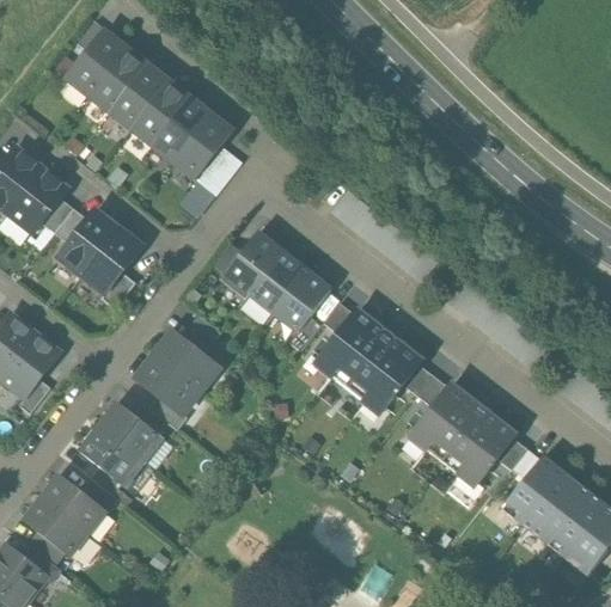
[(96,19),(78,42),(89,50),(105,31),(107,29),(96,19)]
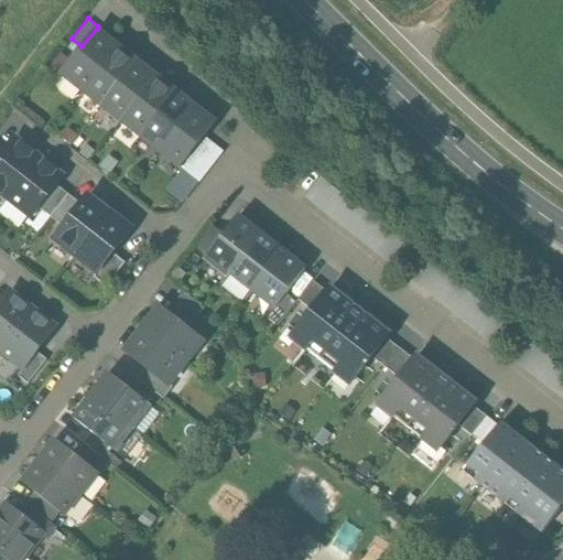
[(82,46),(64,71),(84,86),(117,44),(97,29),(82,46)]
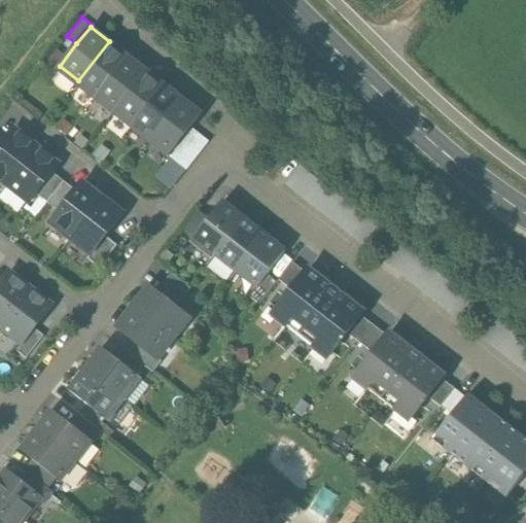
[(109,41),(78,80),(96,95),(128,56),(109,41)]
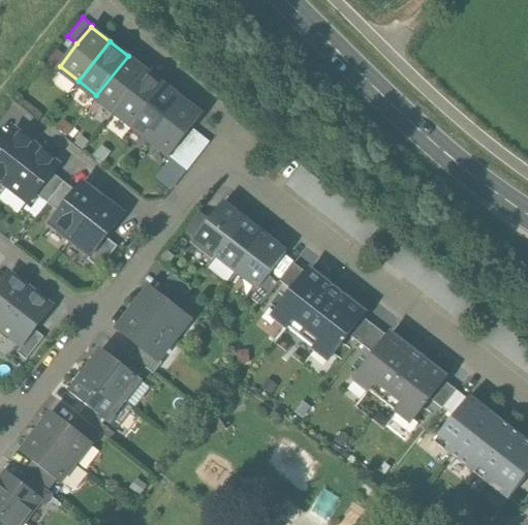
[(128,56),(96,95),(115,110),(146,69),(128,56)]
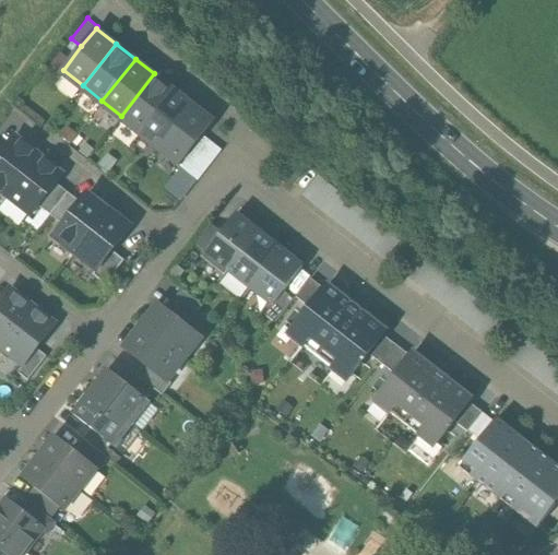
[(154,73),(121,116),(141,131),(174,89),(154,73)]
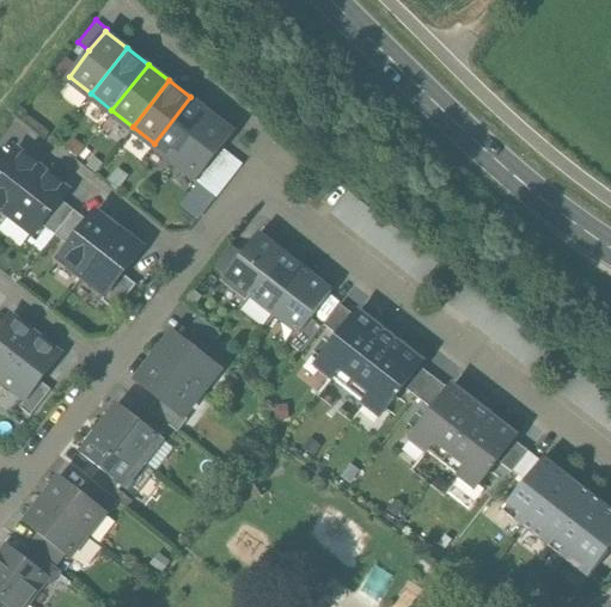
[(190,97),(154,143),(175,160),(212,114),(190,97)]
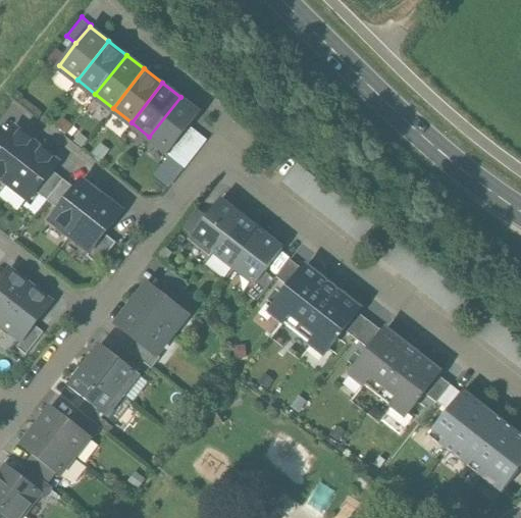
[(180,97),(149,137),(168,151),(199,111),(180,97)]
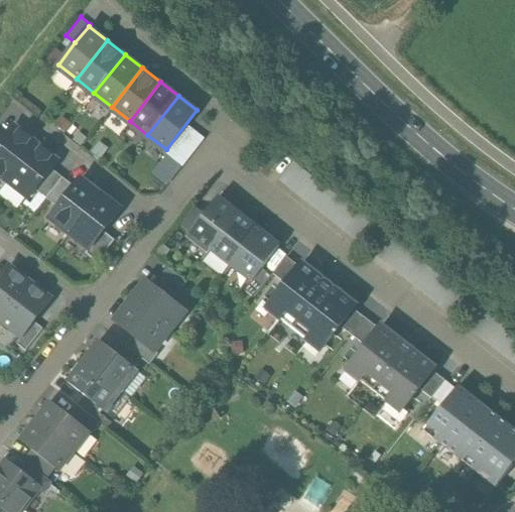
[(0,141),(0,171),(7,177),(36,141),(14,124),(4,136),(0,141)]
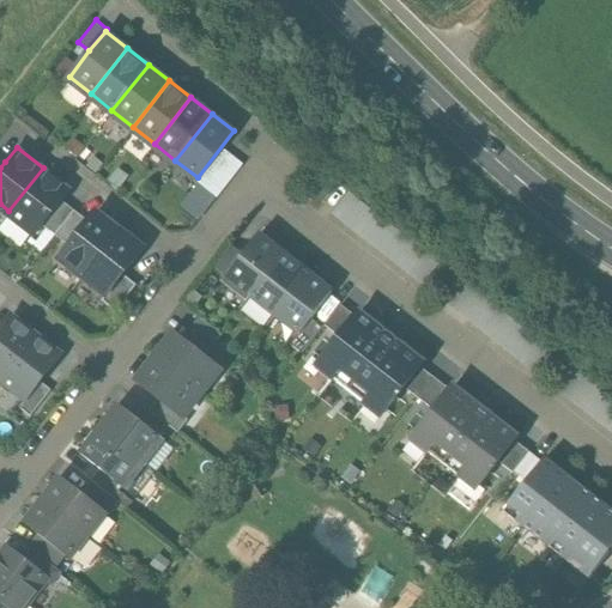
[(43,168),(8,211),(34,231),(41,220),(60,196),(67,187),(43,168)]
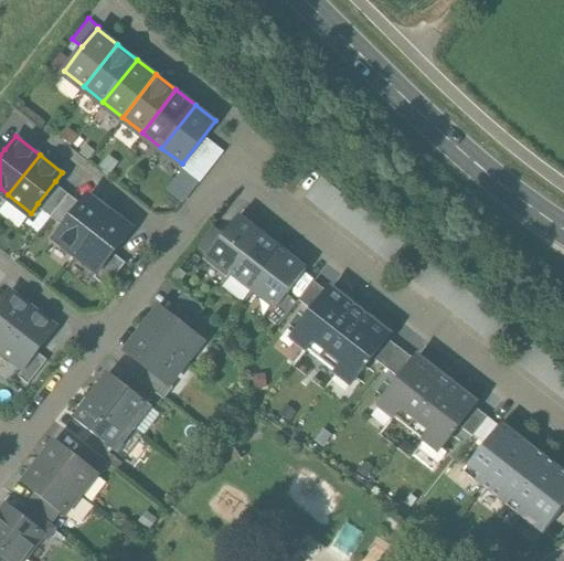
[(55,181),(38,203),(51,214),(68,191),(55,181)]
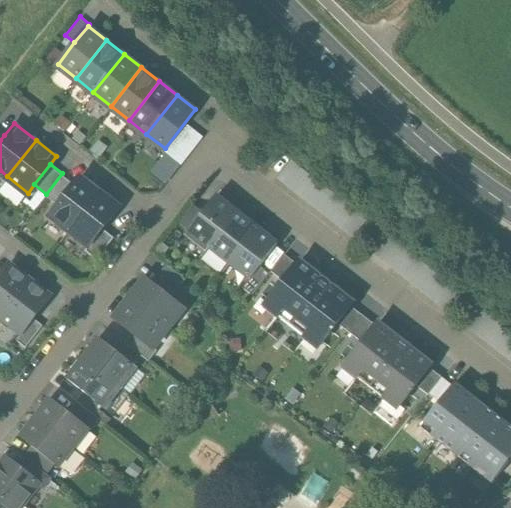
[(62,173),(46,194),(58,203),(74,182),(62,173)]
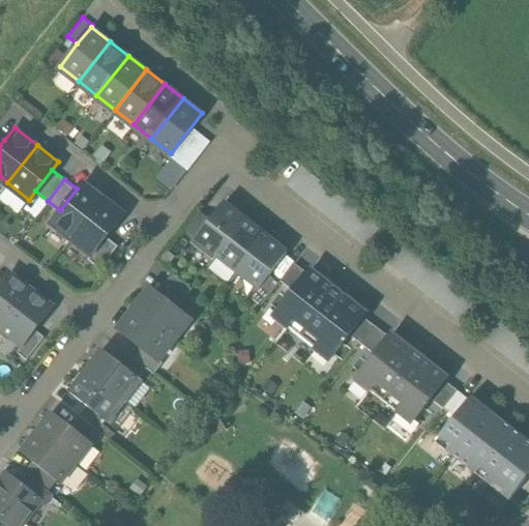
[(60,210),(52,221),(71,237),(104,197),(83,180),(77,188),(60,210)]
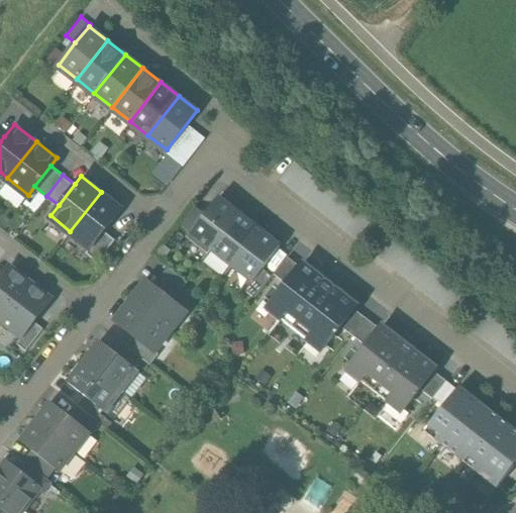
[(101,192),(70,231),(90,246),(104,228),(120,207),(101,192)]
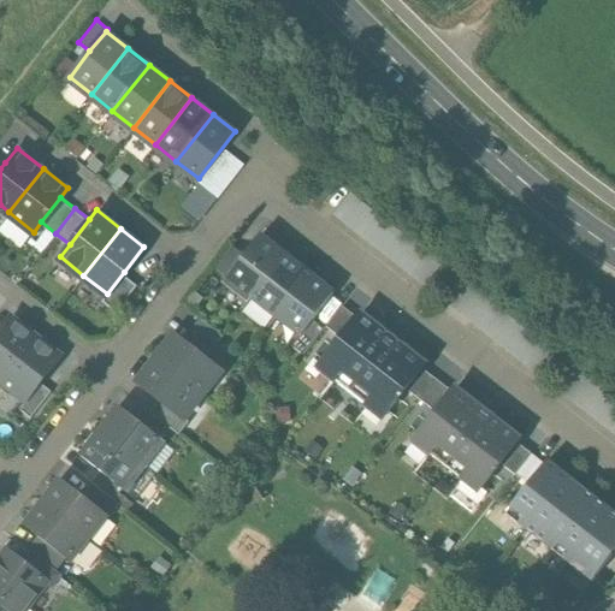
[(285,253),(260,233),(244,253),(228,276),(252,295),(285,253)]
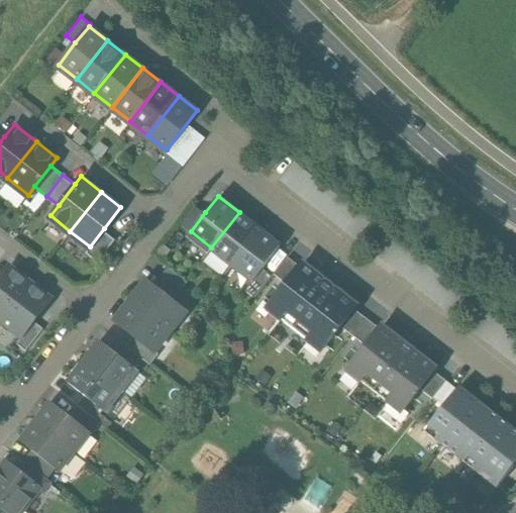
[(196,205),(181,224),(191,231),(205,212),(196,205)]
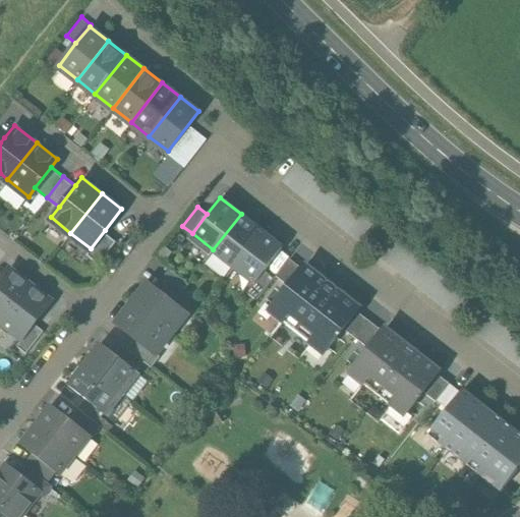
[(241,214),(213,249),(234,266),(262,230),(241,214)]
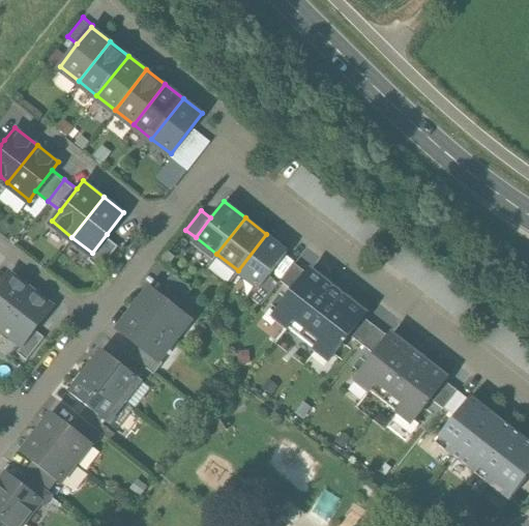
[(107,234),(92,253),(88,257),(100,267),(118,243),(107,234)]
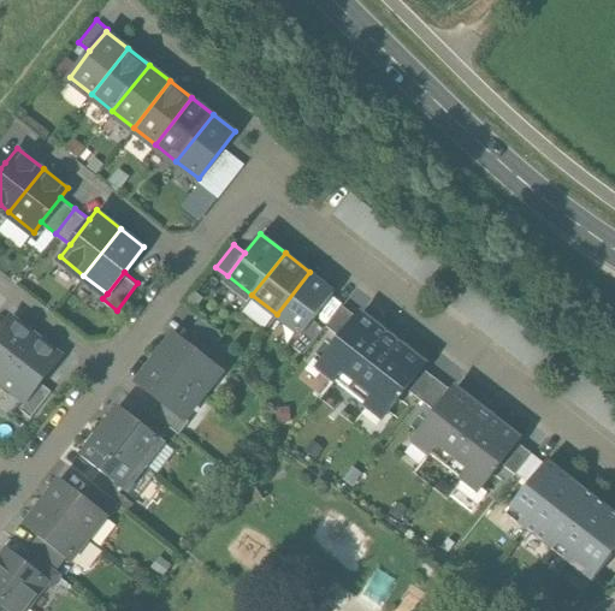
[(309,272),(277,314),(301,333),(313,318),(335,291),(309,272)]
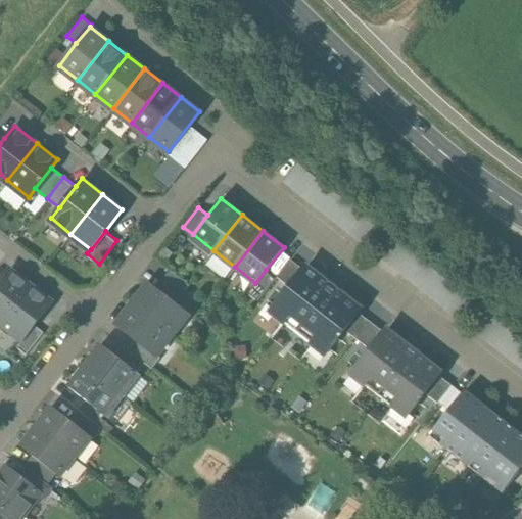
[(291,257),(277,275),(287,283),(300,266),(291,257)]
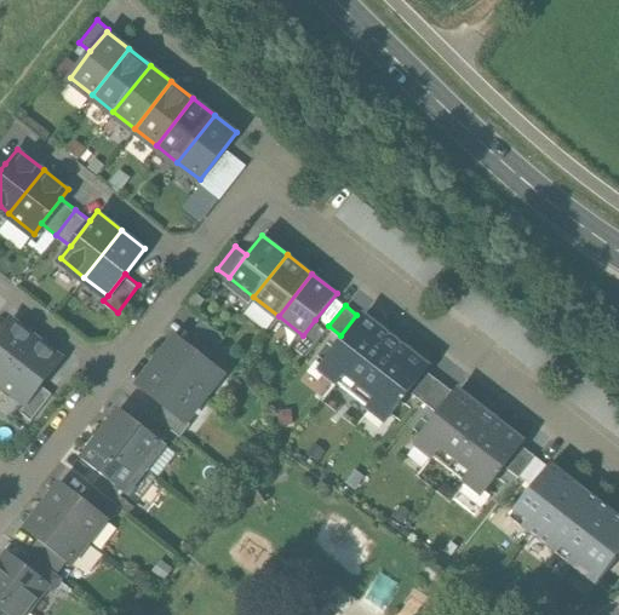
[(391,335),(364,314),(325,362),(340,374),(337,379),(371,406),(374,401),(390,413),(428,365),(400,343),(399,344),(390,337),(391,335)]
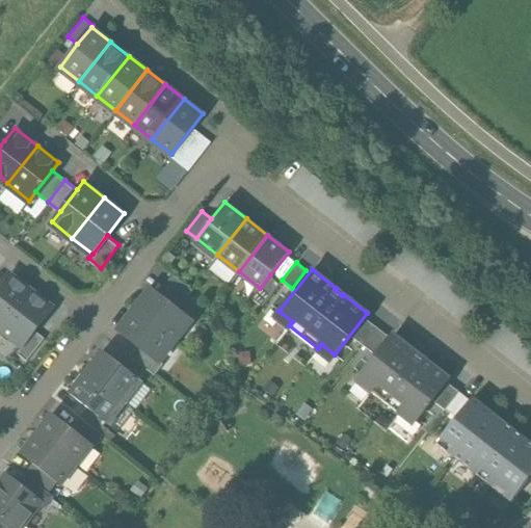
[(0,283),(0,327),(31,288),(9,271),(0,283)]
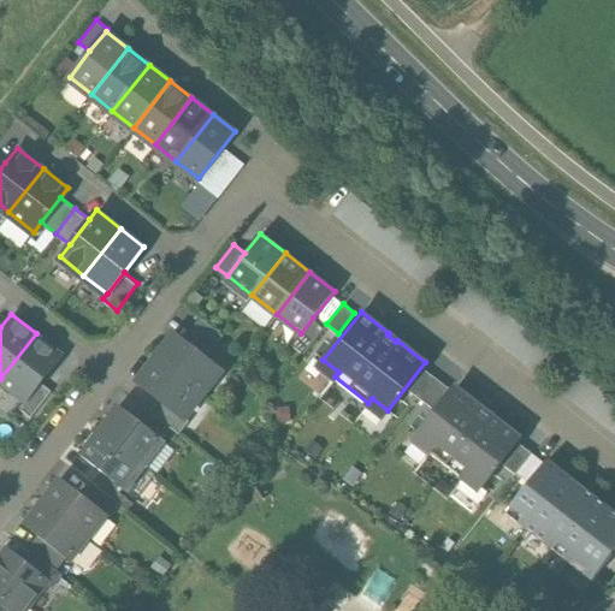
[(224,333),(201,315),(193,326),(216,344),(224,333)]
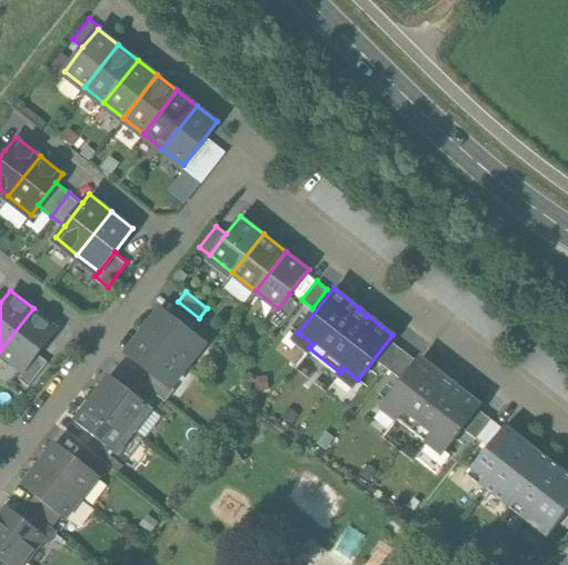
[(278,308),(270,318),(281,326),(300,301),(289,294),(278,308)]
